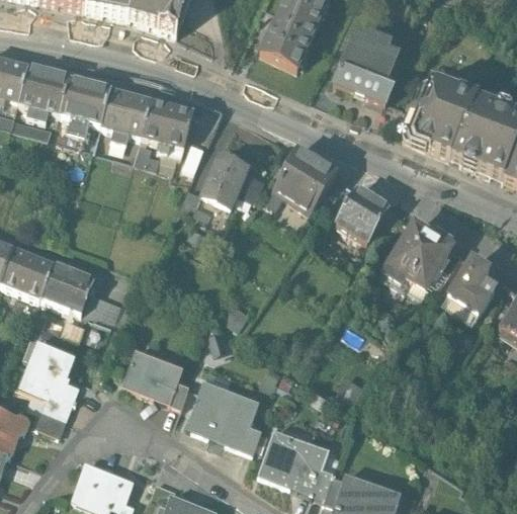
[(85,8),(86,0),(46,0),(85,8)]
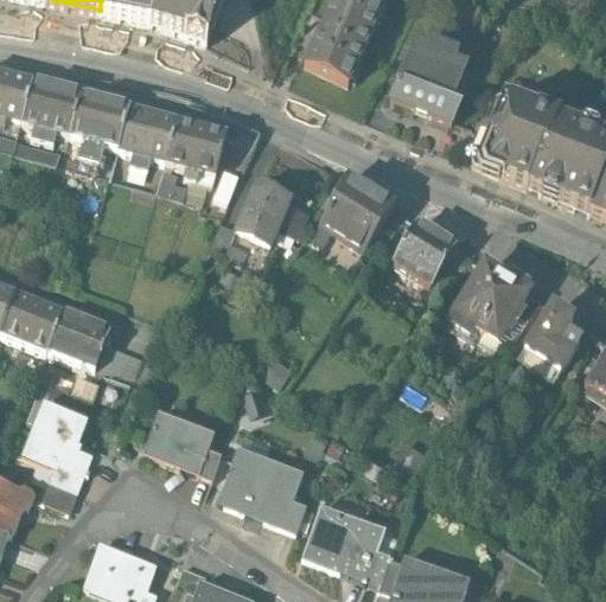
[(101,0),(100,10),(151,18),(153,0),(101,0)]
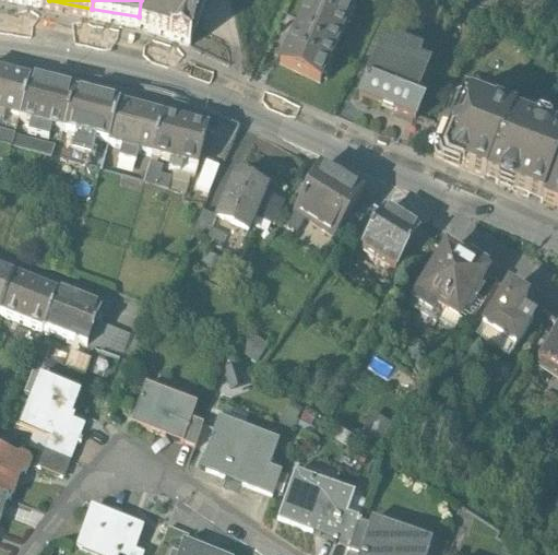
[(141,0),(139,16),(191,34),(201,0),(141,0)]
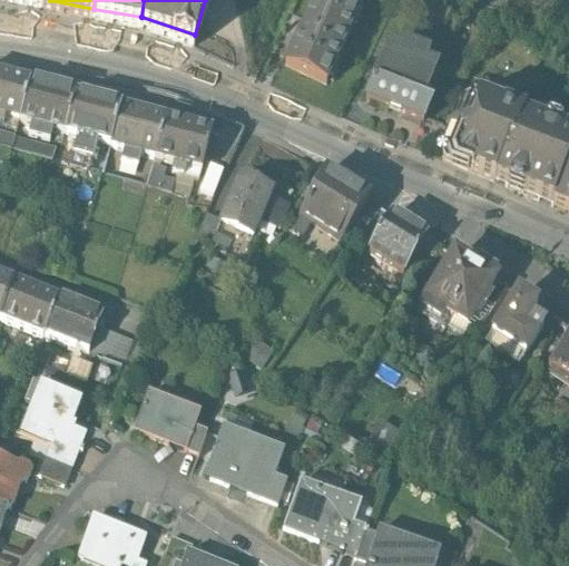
[(307,0),(287,46),(329,65),(356,0),(307,0)]
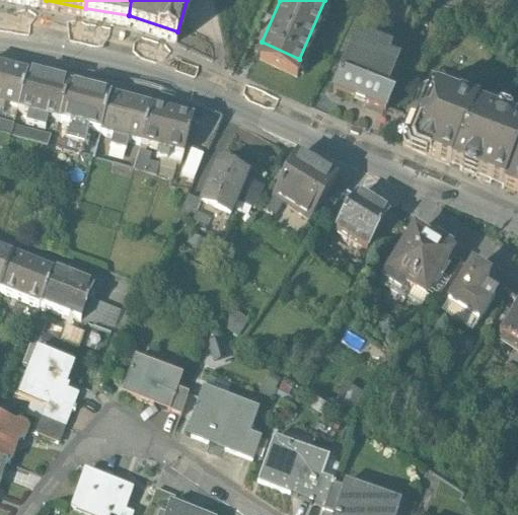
[(365,33),(354,28),(340,61),(340,65),(335,75),(387,98),(394,83),(386,80),(399,49),(388,44),(391,35),(369,26),(365,33)]
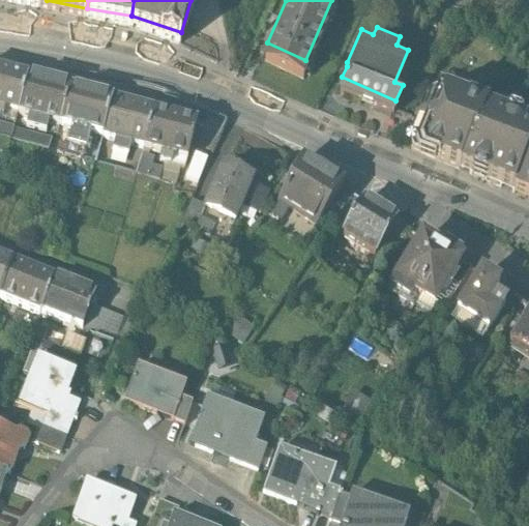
[(0,106),(2,107),(4,97),(19,101),(27,67),(0,60),(0,106)]
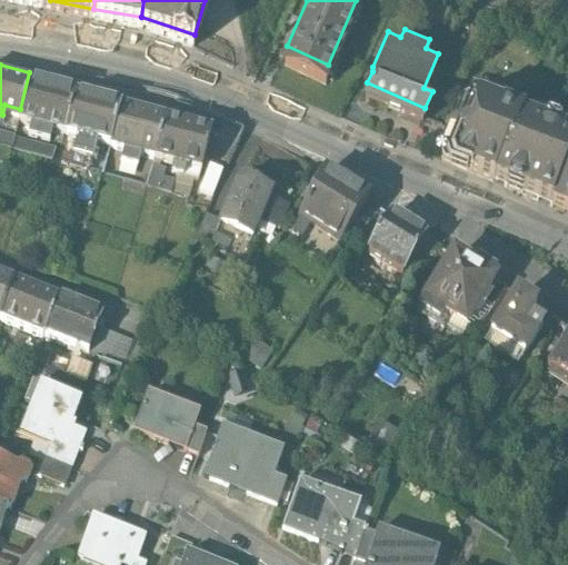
[(476,67),(466,88),(500,103),(510,82),(476,67)]
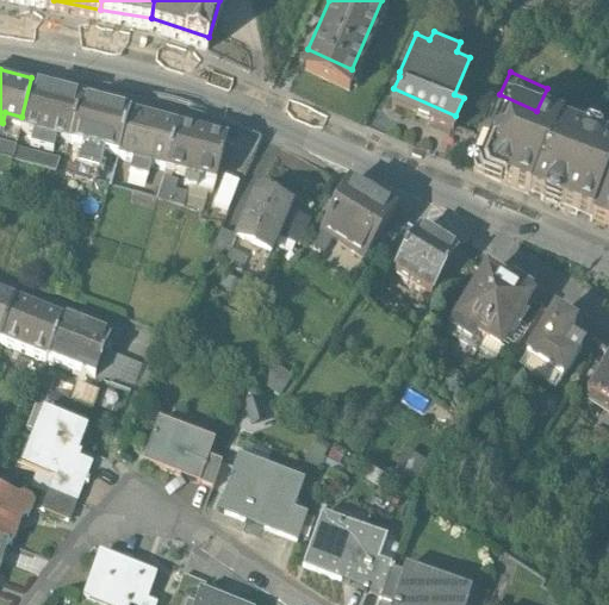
[(31,78),(22,117),(37,120),(33,132),(53,137),(56,125),(70,129),(81,91),(31,78)]
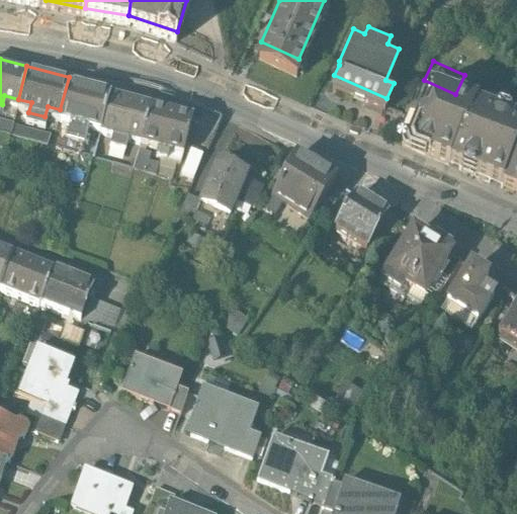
[(69,77),(60,109),(72,112),(69,124),(84,129),(87,116),(101,120),(109,88),(69,77)]
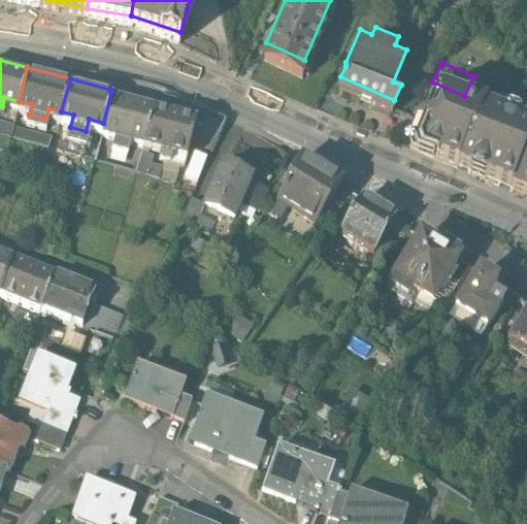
[(432,82),(409,130),(413,136),(501,176),(522,132),(525,124),(494,109),(493,111),(487,109),(487,106),(464,96),(432,82)]
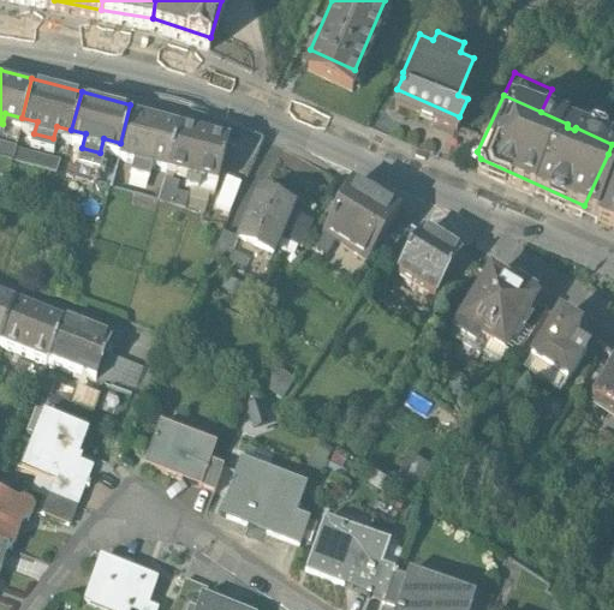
[(130,105),(120,143),(135,147),(131,161),(149,166),(153,151),(168,156),(179,117),(130,105)]
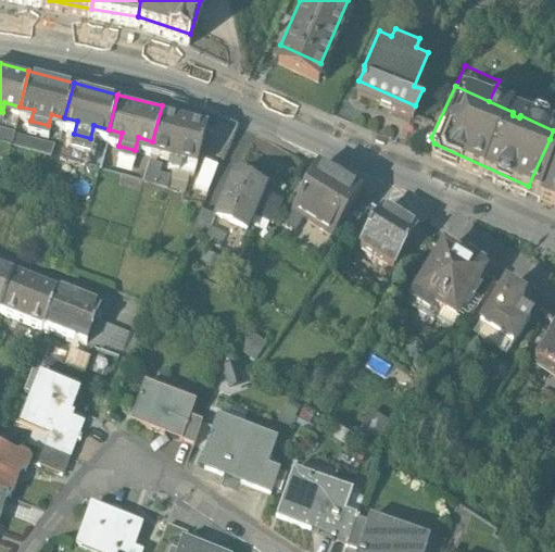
[(162,105),(152,141),(172,146),(169,154),(196,161),(198,153),(199,153),(207,117),(162,105)]
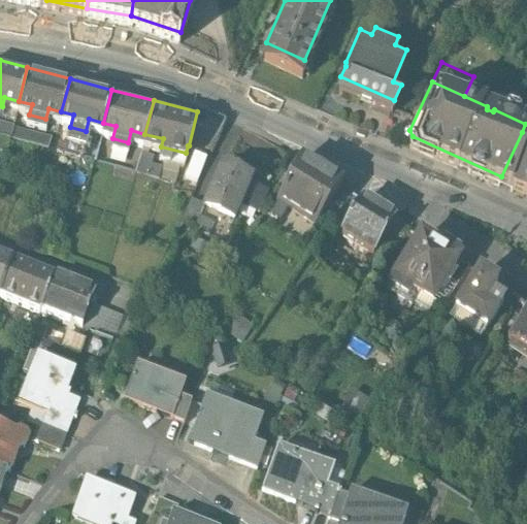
[(0,109),(0,123),(12,126),(15,113),(0,109)]
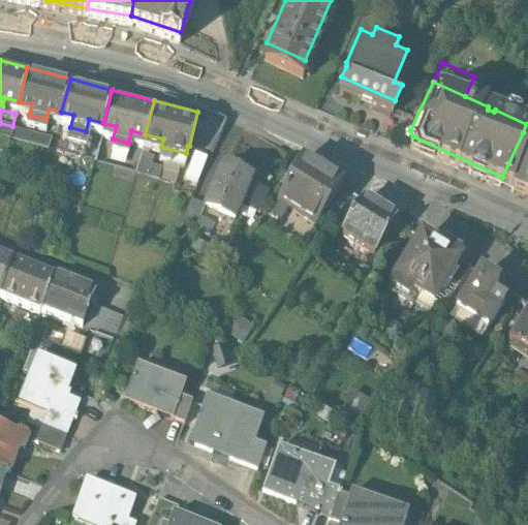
[(16,114),(12,126),(50,136),(53,124),(16,114)]
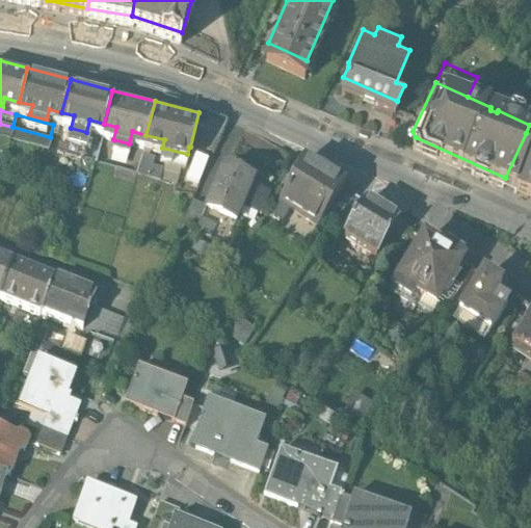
[(71,128),(59,126),(56,138),(97,150),(101,136),(86,132),(71,128)]
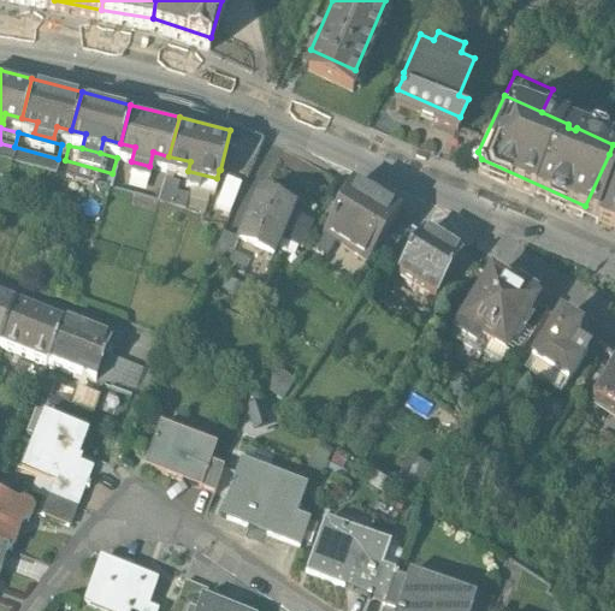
[(614,156),(609,154),(585,206),(614,219),(614,156)]
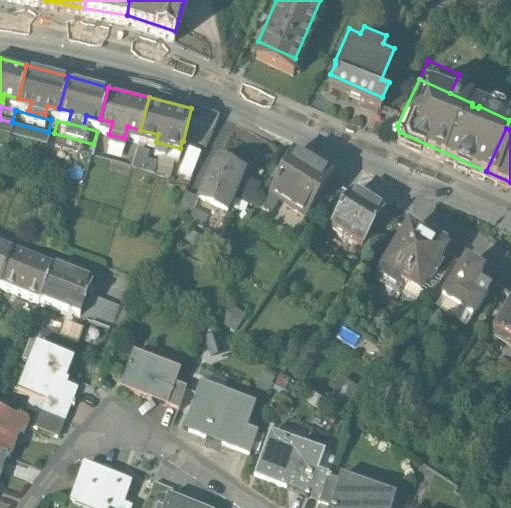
[(97,131),(93,144),(112,148),(133,154),(137,141),(124,138),(109,134),(97,131)]
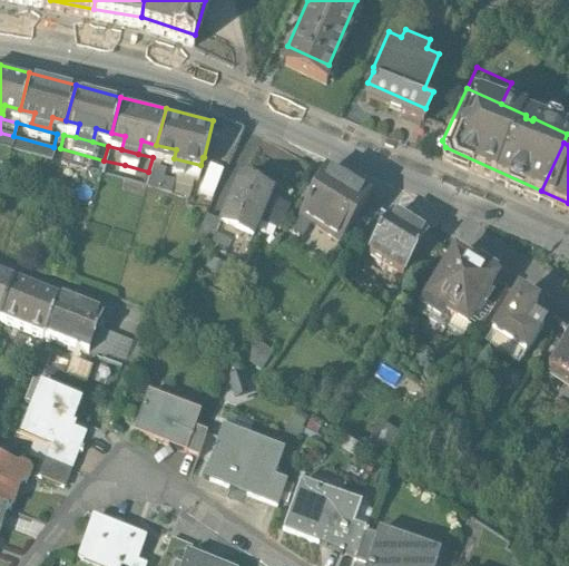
[(221,153),(212,149),(204,171),(214,174),(221,153)]
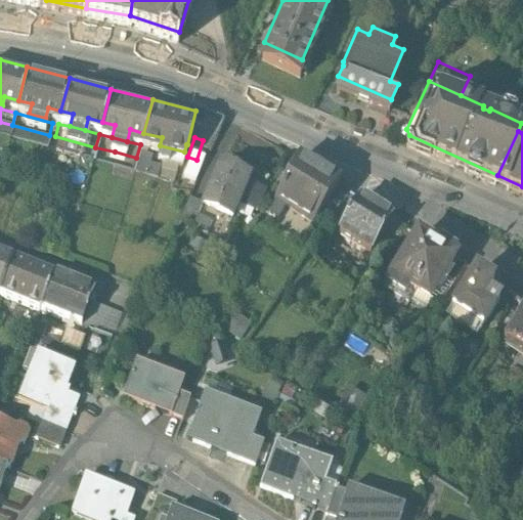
[(141,138),(140,144),(136,158),(178,168),(181,155),(151,146),(154,141),(141,138)]
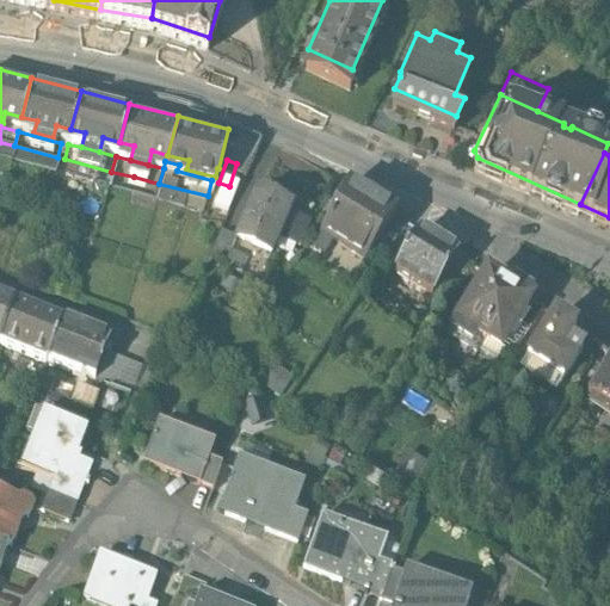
[(398,197),(352,168),(324,214),(336,222),(369,243),(379,227),(398,197)]
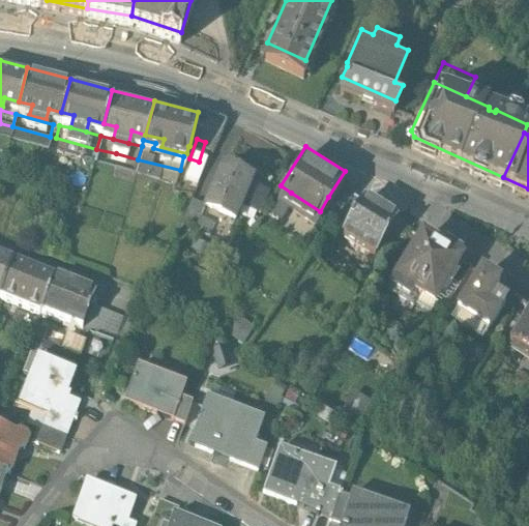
[(254,164),(224,152),(207,192),(206,194),(238,206),(240,200),(244,191),(262,198),(269,179),(251,172),(254,164)]
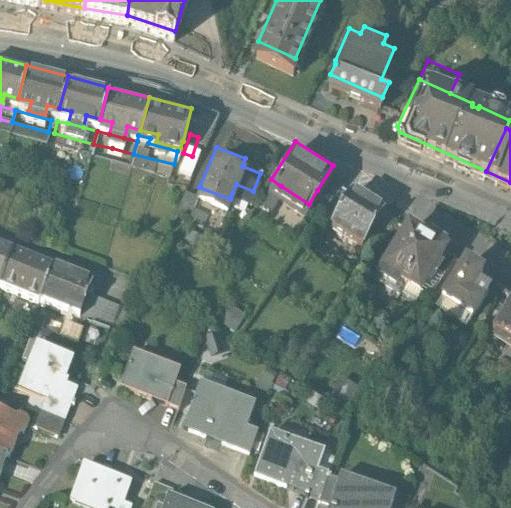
[(317,190),(327,196),(344,171),(333,165),(317,190)]
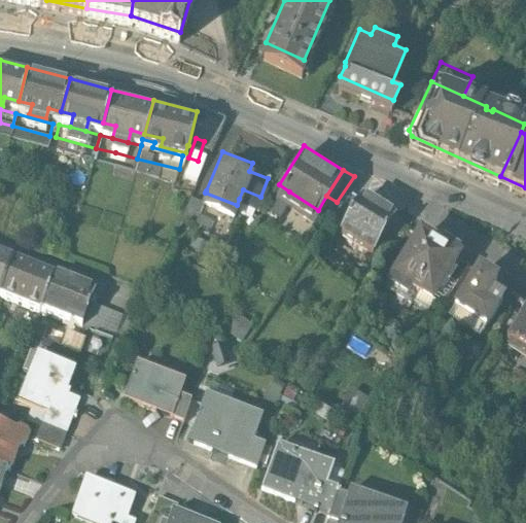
[(354,176),(337,202),(346,209),(363,183),(354,176)]
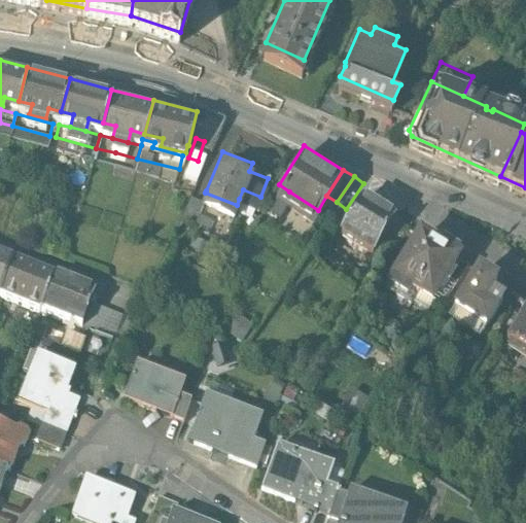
[(396,205),(363,183),(346,209),(343,214),(375,236),(396,205)]
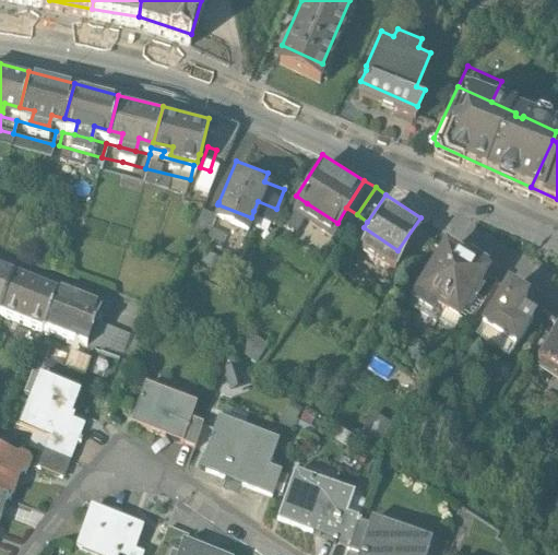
[(307,203),(296,196),(287,210),(298,216),(307,203)]
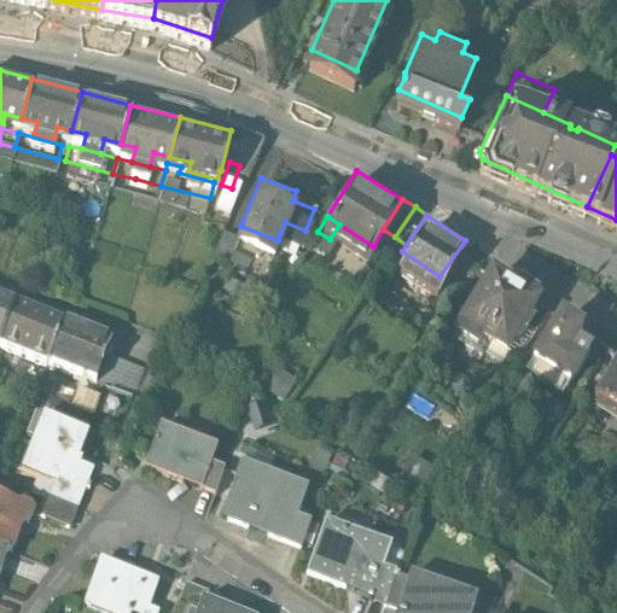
[(240,226),(242,223),(226,217),(214,245),(230,252),(240,226)]
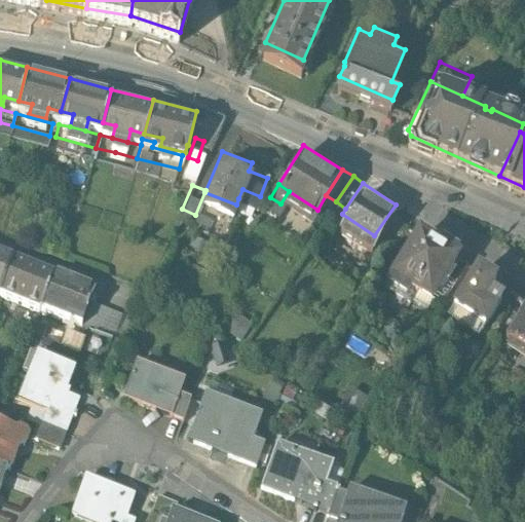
[(247,201),(238,198),(236,204),(234,210),(242,213),(247,201)]
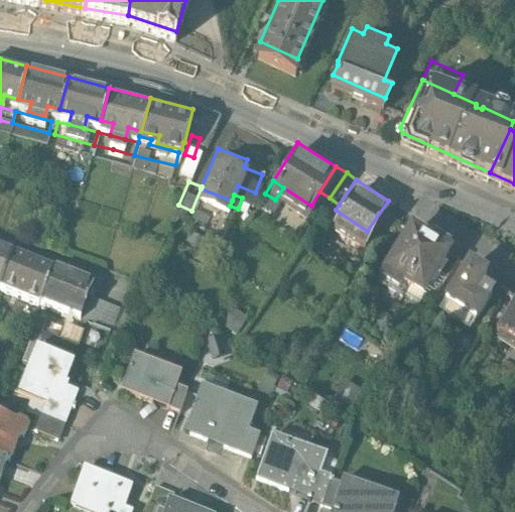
[(400,237),(413,217),(403,211),(390,231),(400,237)]
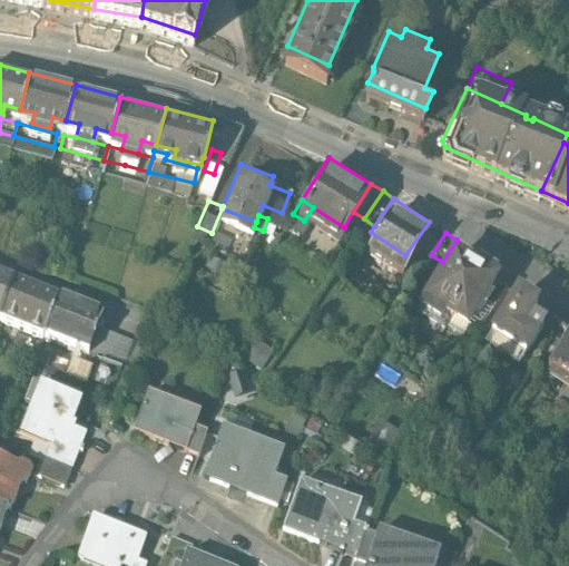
[(498,266),(457,240),(442,262),(421,294),(447,311),(454,300),(469,309),(478,296),(481,300),(491,285),(487,283),(498,266)]
